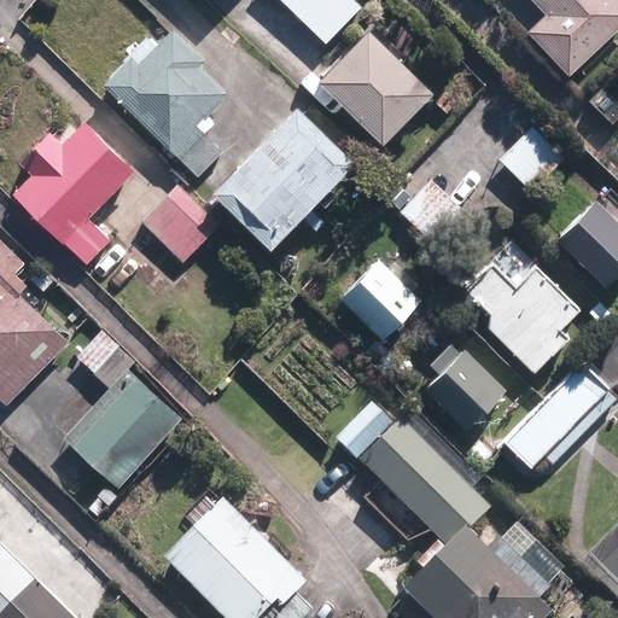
[(354,0),(281,0),(327,44),(361,7),(354,0)]
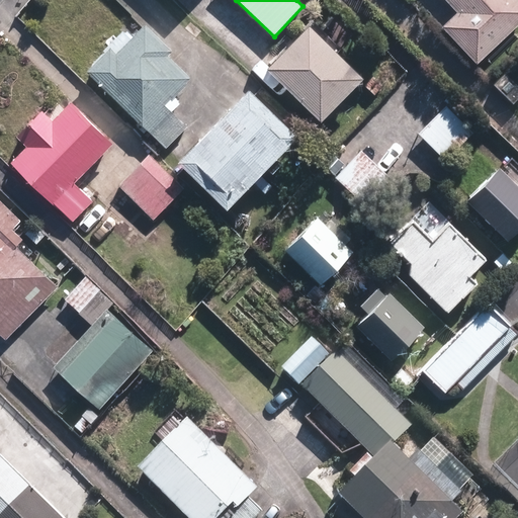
[(517,0),(446,0),(457,11),(441,26),(477,64),(517,24),(517,0)]
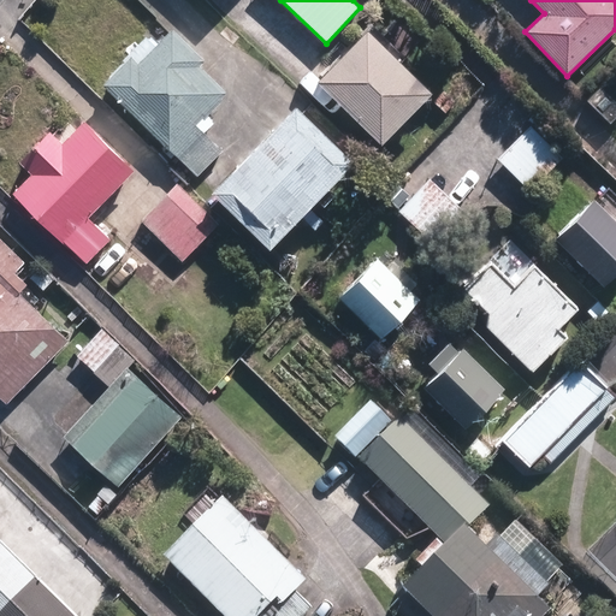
[(368,29),(319,81),(384,142),(433,90),(368,29)]
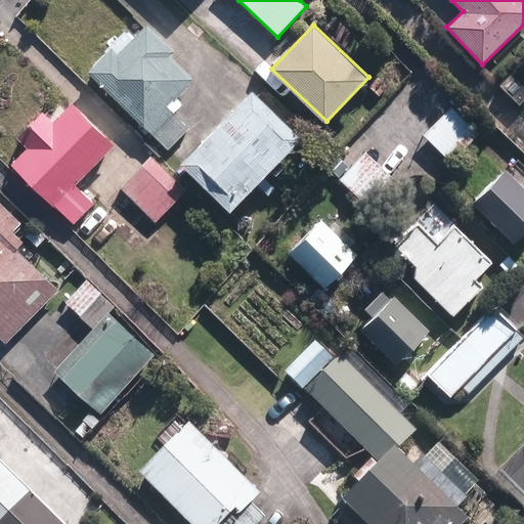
[(126,29),(86,71),(168,148),(190,126),(175,112),(184,102),(178,97),(198,77),(144,26),(134,36),(126,29)]
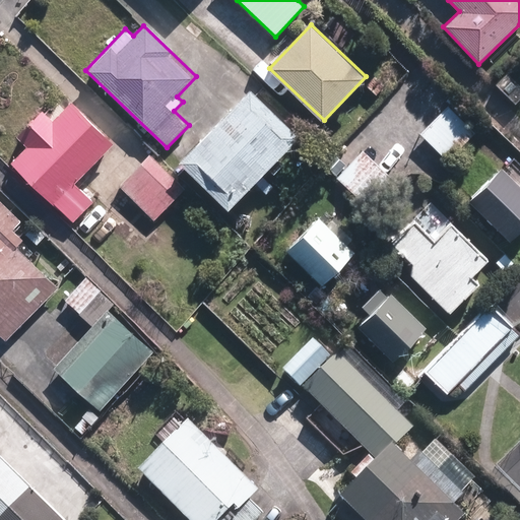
[(251,87),(181,160),(229,209),(301,134),(251,87)]
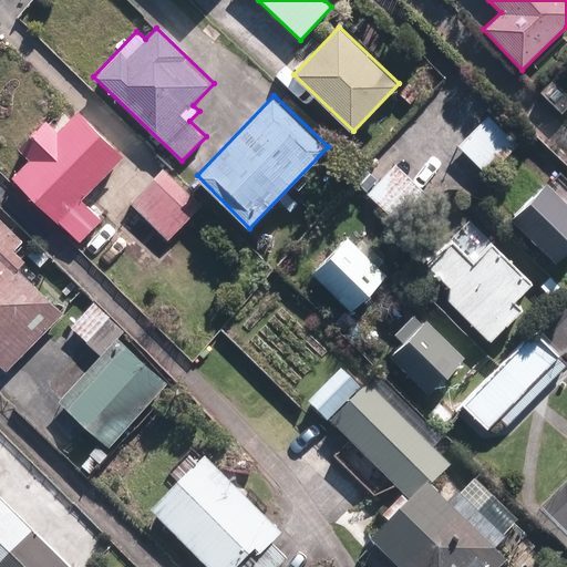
[(29,160),(13,175),(79,241),(102,218),(83,198),(125,156),(80,110),(58,132),(45,121),(18,147),(29,160)]
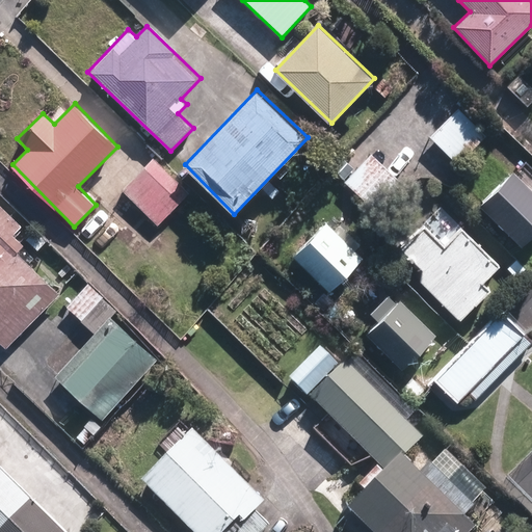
[(460,107),(429,138),(464,173),(495,142),(460,107)]
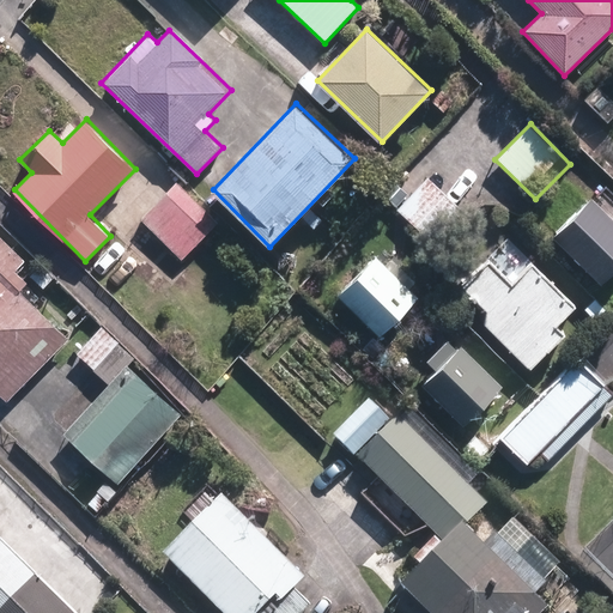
[(429,177),(398,211),(435,244),(466,211),(429,177)]
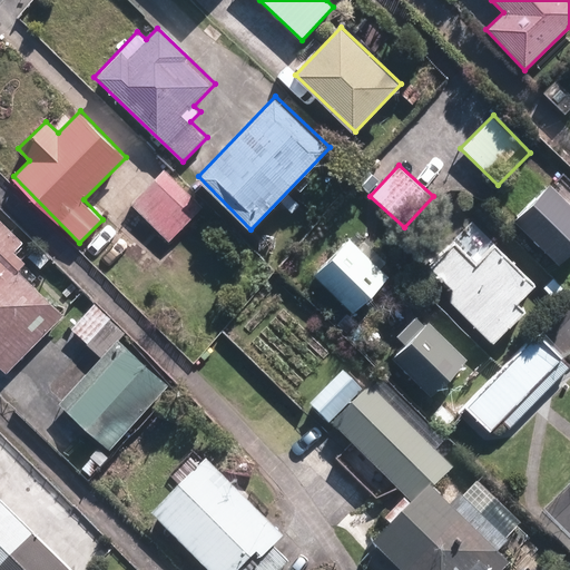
[(204,206),(166,169),(131,204),(169,241),(204,206)]
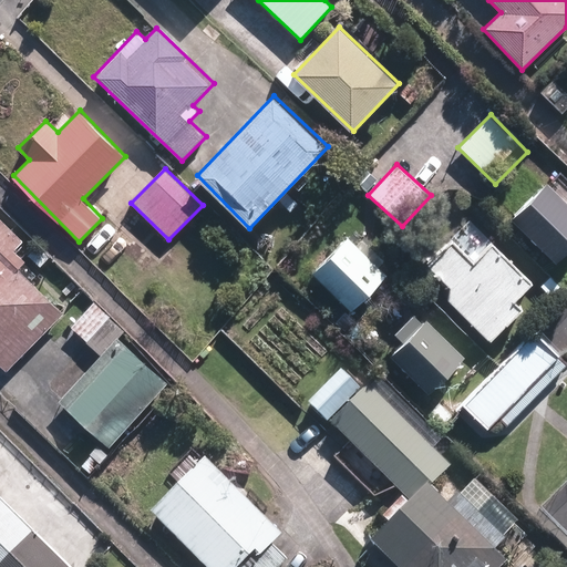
[(566,249),(566,202),(546,183),(511,219),(555,263),(566,249)]
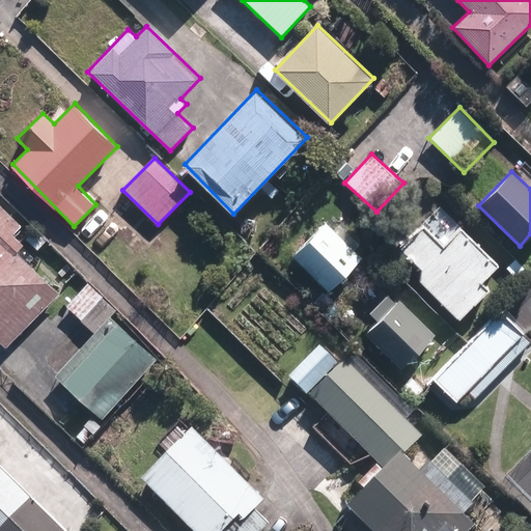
[(0,339),(7,346),(61,291),(19,250),(24,245),(14,234),(23,224),(0,202),(0,339)]
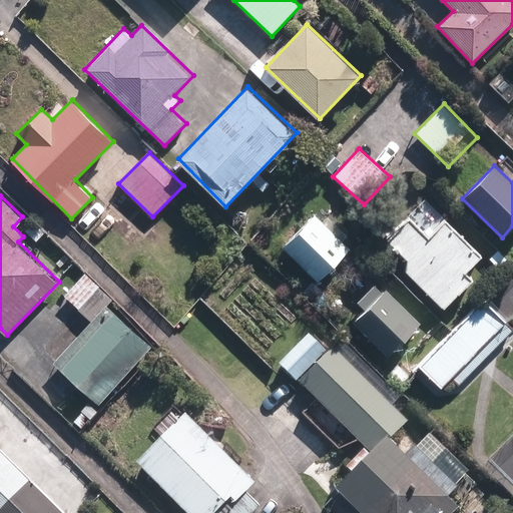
[(483,255),(424,199),(385,239),(406,260),(406,271),(444,308),(472,279),(466,273),(483,255)]
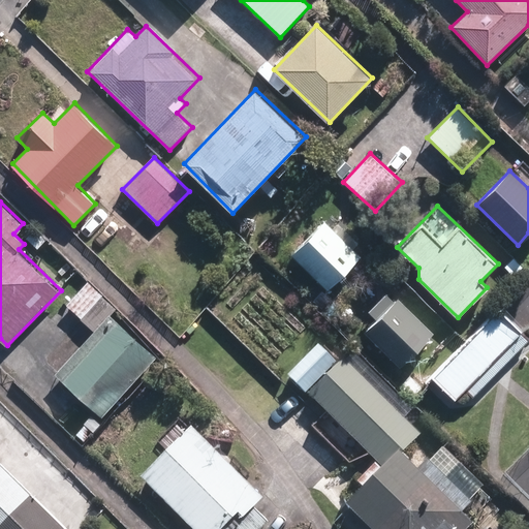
[(324,221),(292,254),(329,289),(362,256),(324,221)]
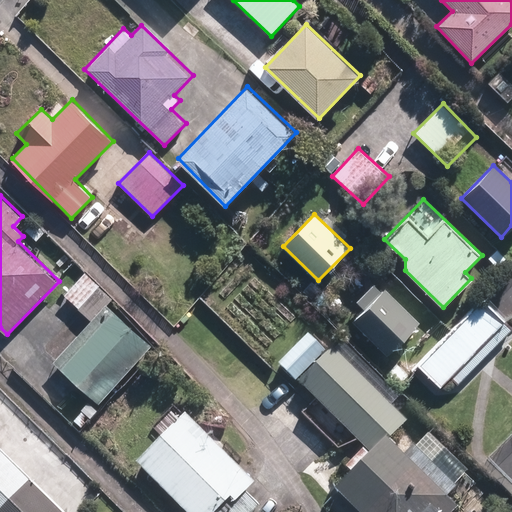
[(91,320),(53,361),(100,403),(153,344),(108,304),(114,298),(85,272),(64,295),(91,320)]
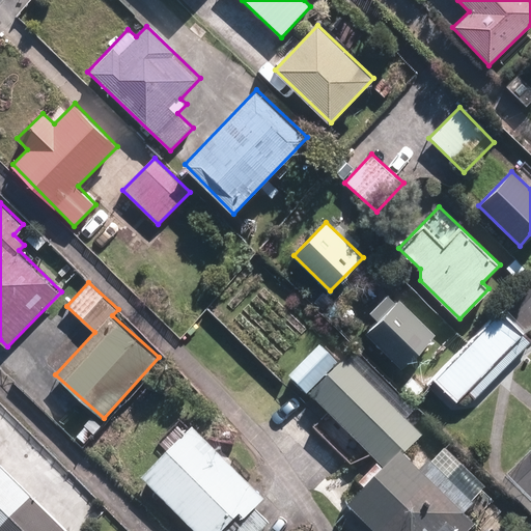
[(379,322),(366,334),(402,369),(436,334),(399,300),(396,303),(388,295),(369,313),(379,322)]
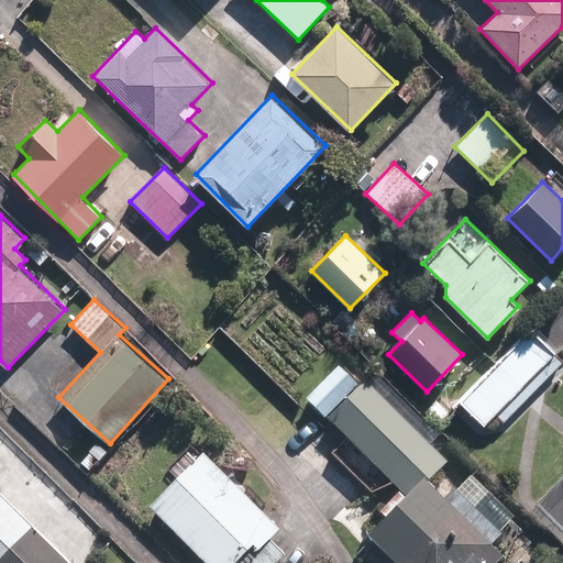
[(529,330),(461,403),(486,426),(497,415),(504,421),(562,360),(529,330)]
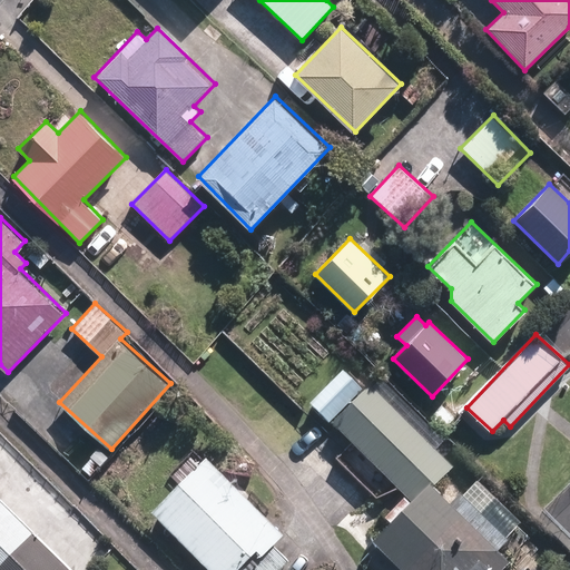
[(332,428),(406,499),(385,521),(392,528),(375,547),(399,569),(504,569),(509,567),(498,554),(509,542),(507,540),(520,526),(478,484),(463,499),(460,497),(450,505),(433,490),(453,469),(370,389),(332,428)]
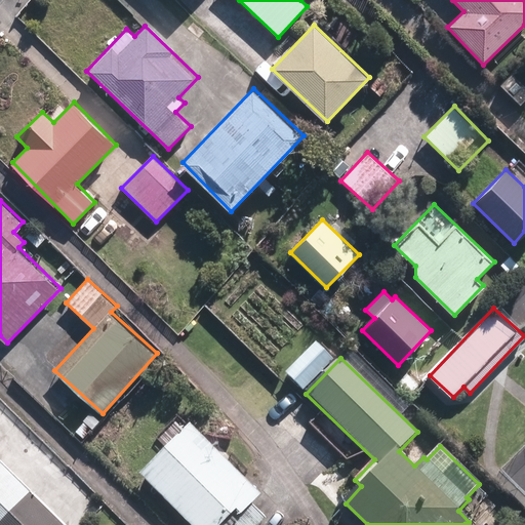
[(191,427),(140,476),(190,524),(260,524),(267,519),(251,503),(260,494),(257,492),(191,427)]
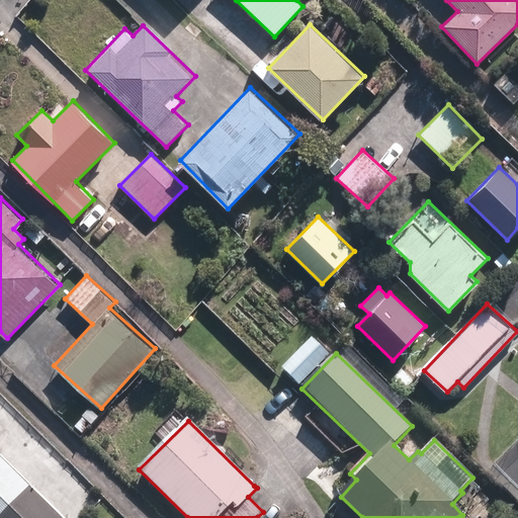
[(0,517),(64,517),(0,454),(0,517)]
